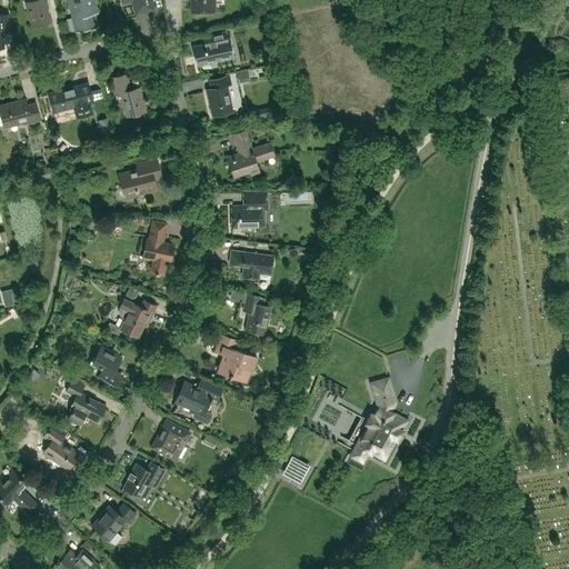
[(50,22),(43,0),(33,0),(26,2),(32,27),(50,22)]
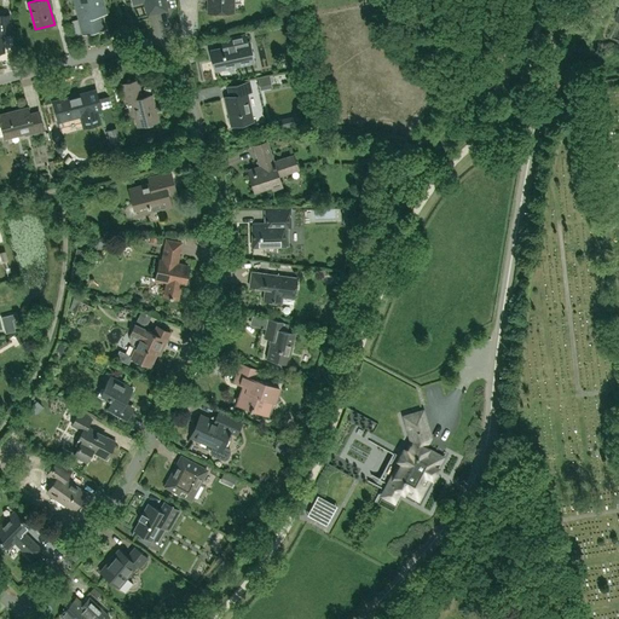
[(104,29),(98,6),(104,5),(102,0),(80,0),(82,9),(77,10),(84,34),(104,29)]
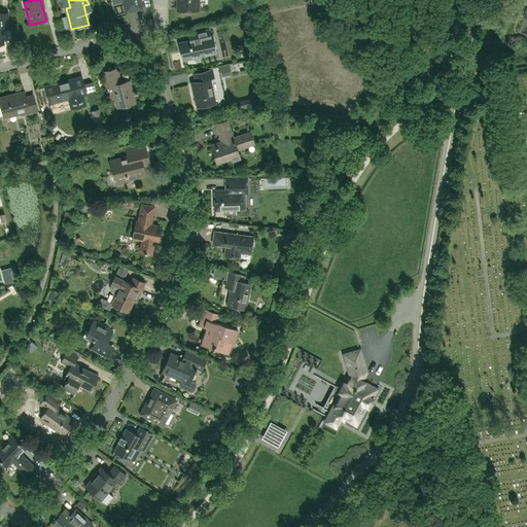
[(112,0),(112,1),(116,0),(130,0),(134,10),(142,8),(139,0),(112,0)]
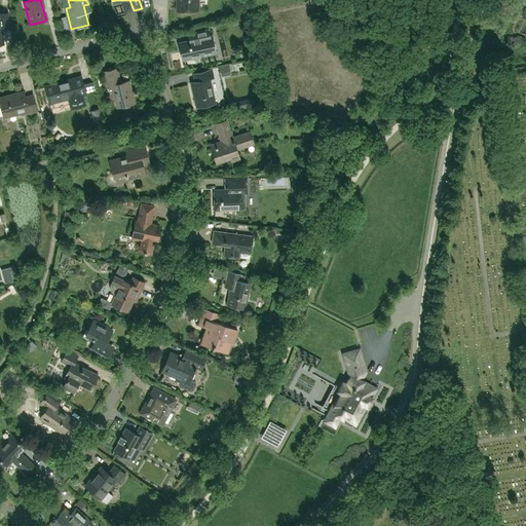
[(176,0),(177,9),(198,9),(197,0),(176,0)]
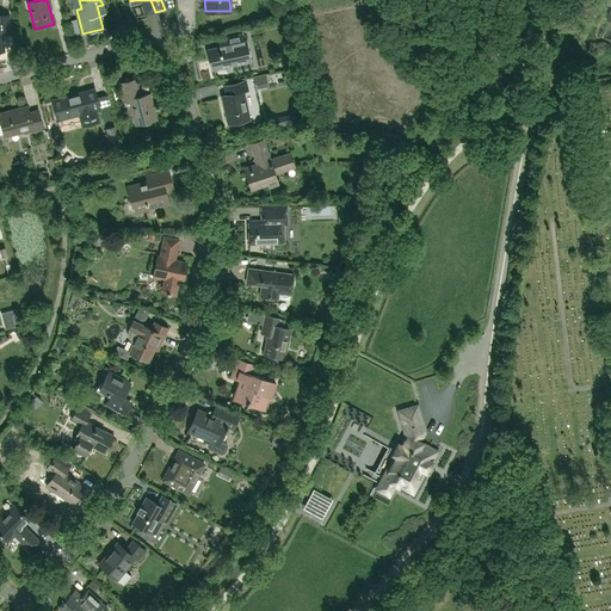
[(0,48),(2,49),(1,32),(11,31),(10,14),(0,16),(0,48)]
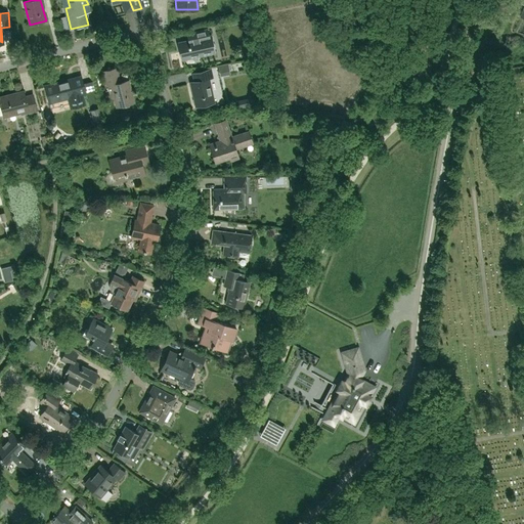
[(210,35),(209,29),(190,33),(192,40),(179,43),(183,59),(215,52),(211,35),(210,35)]
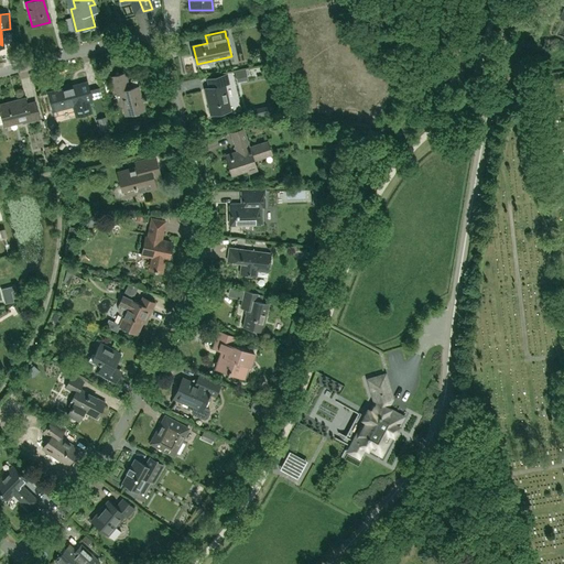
[(247,82),(243,71),(232,73),(236,85),(247,82)]
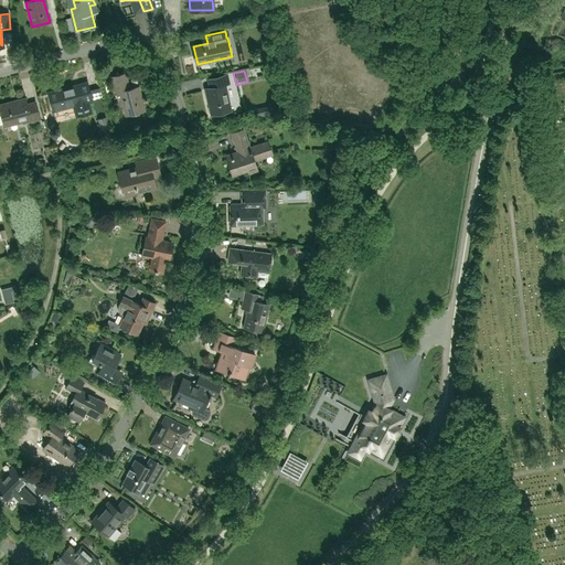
[(145,110),(138,86),(129,88),(125,73),(112,76),(115,93),(119,92),(126,116),(145,110)]
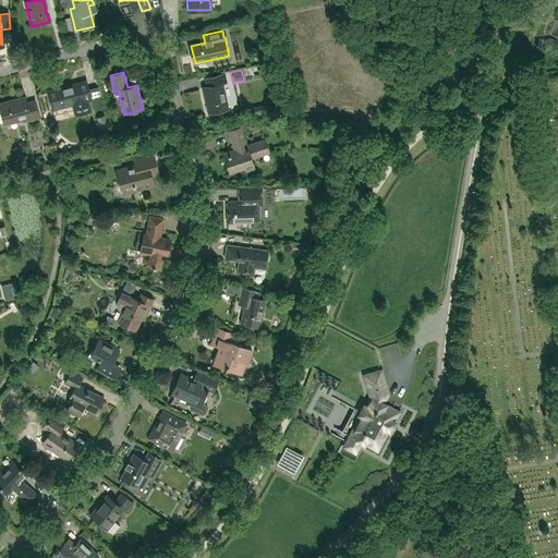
[(228,109),(222,84),(227,83),(225,74),(205,79),(207,87),(203,88),(208,113),(228,109)]
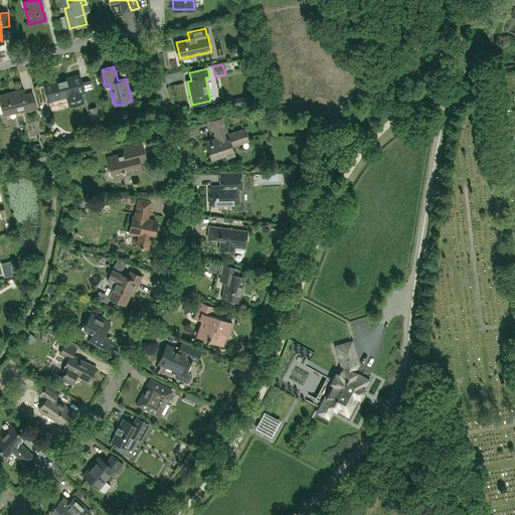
[(83,92),(79,75),(44,84),(48,101),(68,96),(70,106),(83,103),(80,93),(83,92)]
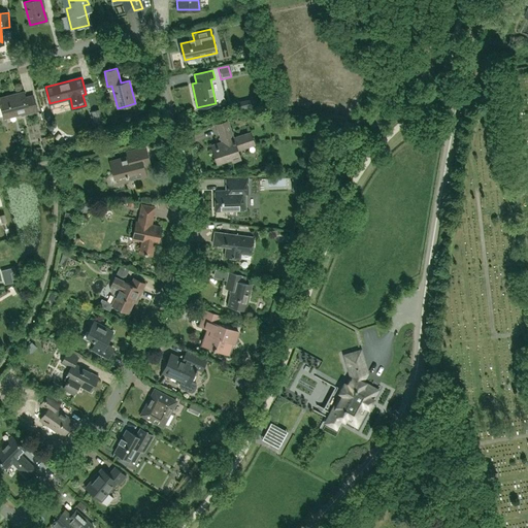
[(37,110),(33,96),(25,98),(24,93),(0,98),(0,103),(1,107),(0,107),(0,117),(21,111),(22,114),(37,110)]
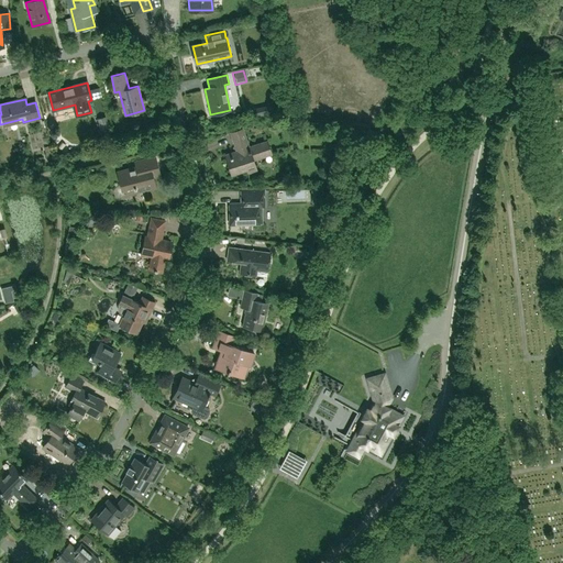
[(110,136),(105,118),(98,119),(102,139),(110,136)]
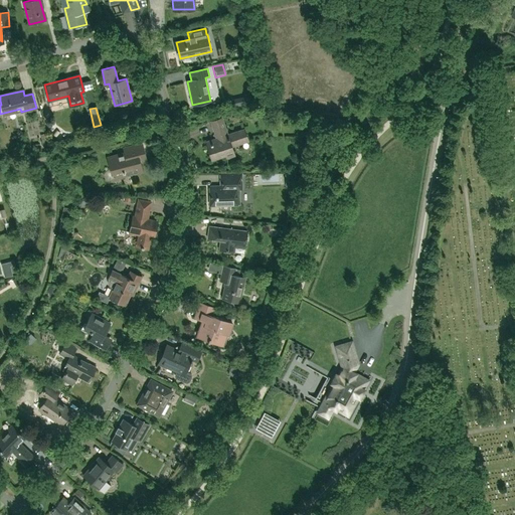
[(248,141),(244,129),(227,134),(222,118),(210,121),(216,138),(205,141),(207,145),(212,160),(225,155),(226,159),(235,156),(233,153),(234,153),(232,147),(248,141)]
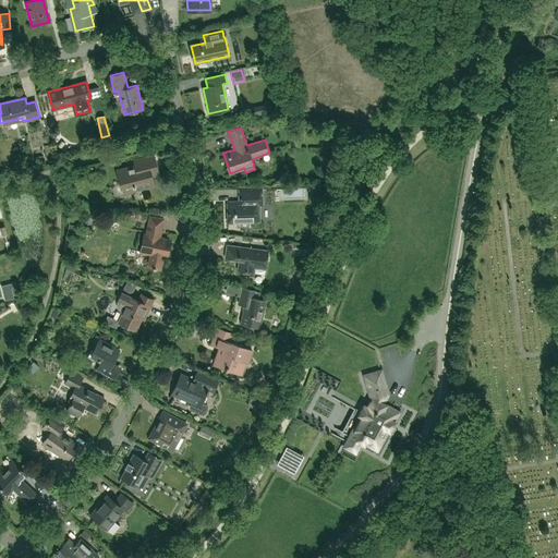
[(154,185),(149,169),(157,168),(154,155),(133,160),(134,166),(116,170),(120,184),(123,183),(125,193),(136,191),(135,187),(143,185),(143,189),(154,185)]
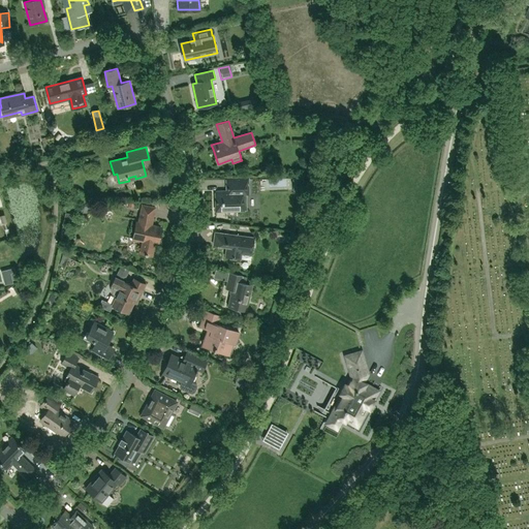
[(249,194),(248,179),(226,179),(227,191),(215,192),(216,211),(247,210),(247,194),(249,194)]
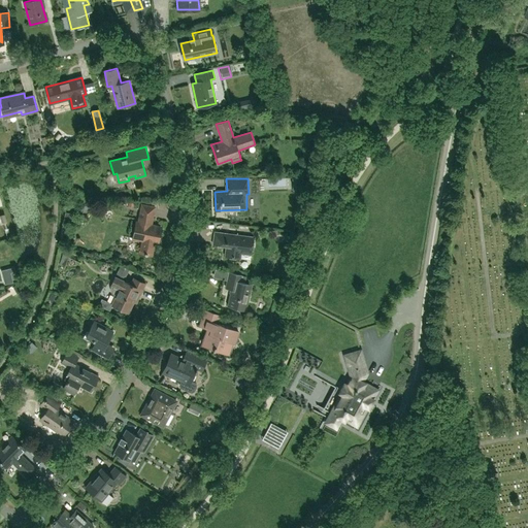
[(157,243),(160,227),(150,225),(154,207),(141,204),(138,223),(136,222),(132,238),(142,240),(141,243),(139,253),(151,256),(153,243),(154,242),(157,243)]
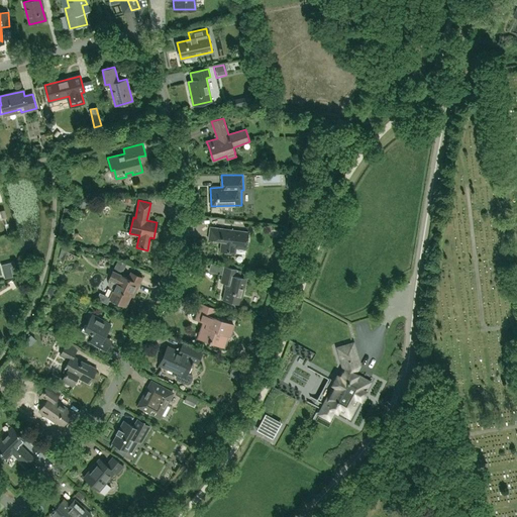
[(245,249),(247,231),(210,227),(208,239),(223,241),(222,251),(244,253),(245,249)]
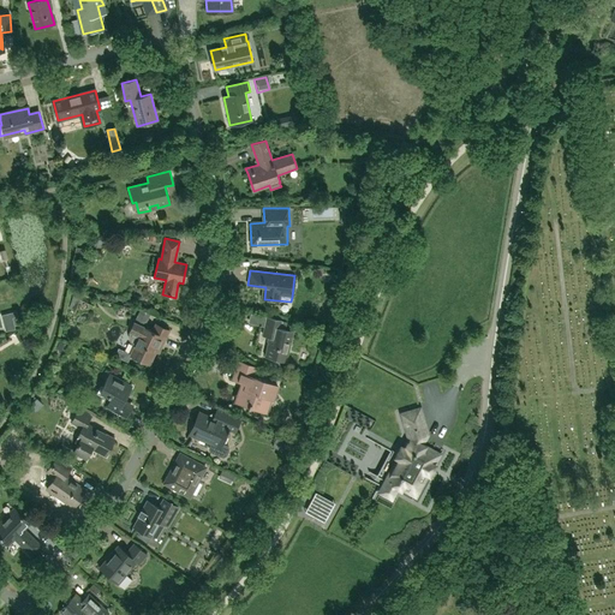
[(72,294),(69,308),(73,310),(79,298),(72,294)]
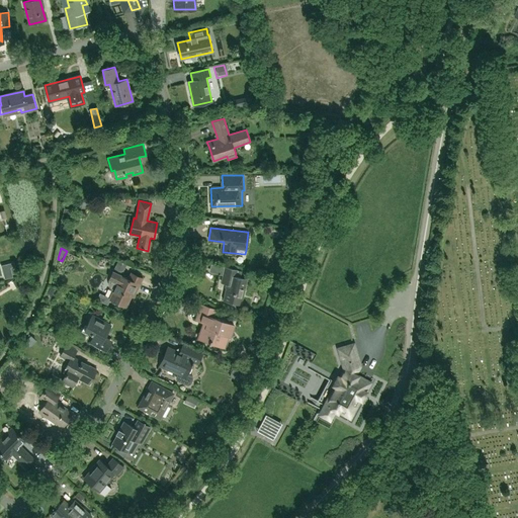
[(241,304),(246,280),(240,278),(242,271),(225,267),(221,282),(228,283),(224,299),(241,304)]
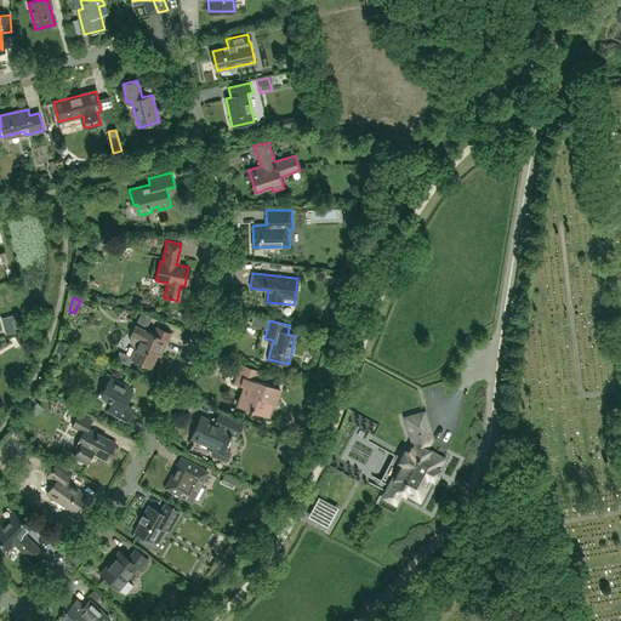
[(151,368),(159,348),(163,351),(170,334),(158,328),(154,334),(135,325),(130,335),(131,335),(130,336),(130,337),(130,339),(130,340),(130,341),(130,342),(130,343),(131,345),(132,346),(134,347),(135,348),(136,349),(131,358),(151,368)]
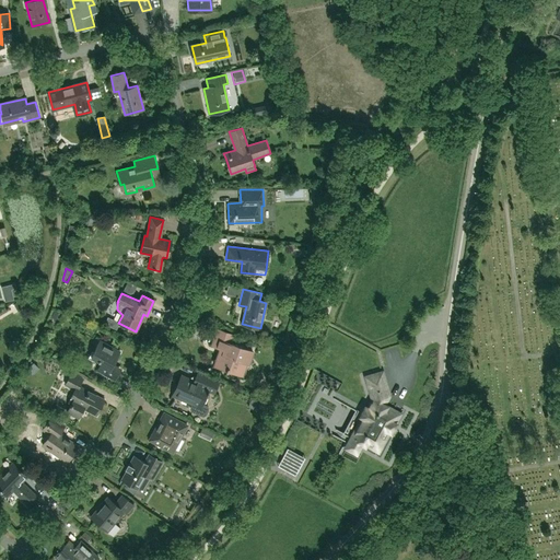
[(13,303),(18,311),(23,307),(19,300),(13,303)]
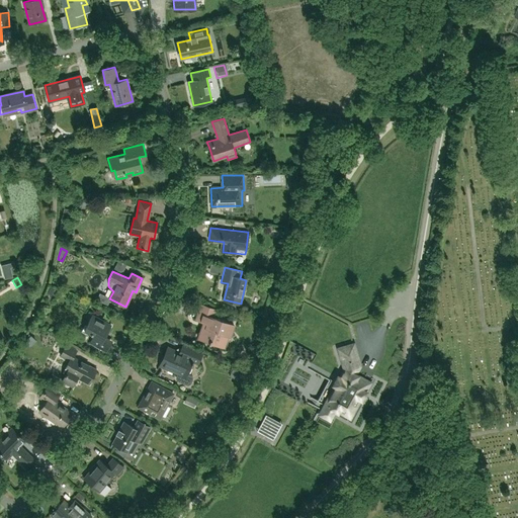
[(50,287),(47,293),(55,296),(58,290),(50,287)]
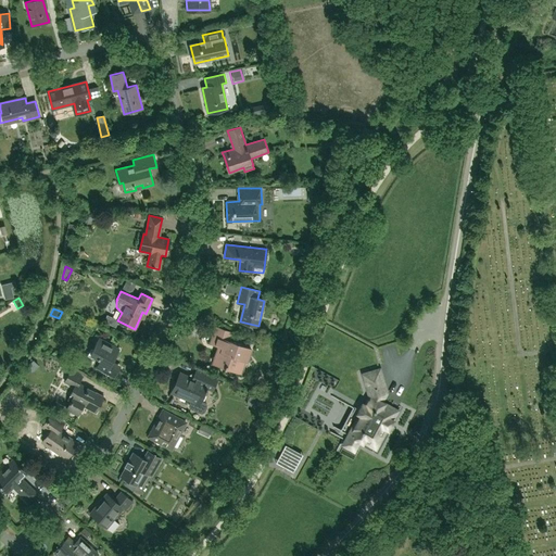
[(114,328),(117,320),(105,317),(103,324),(114,328)]
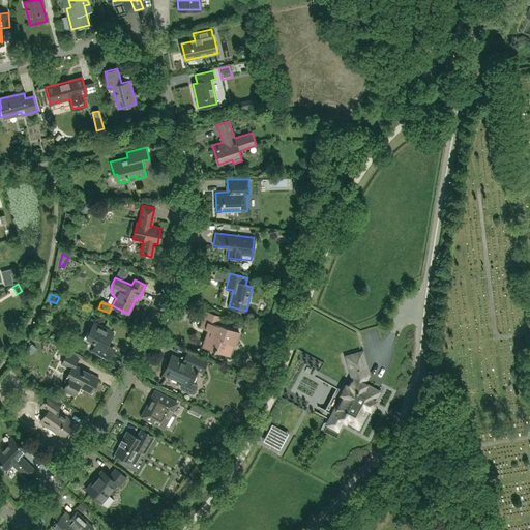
[(207,334),(206,334),(204,343),(203,346),(214,350),(213,351),(215,352),(216,348),(223,351),(223,353),(229,355),(233,344),(234,344),(238,331),(223,326),(218,325),(222,317),(206,311),(200,327),(208,330),(207,334)]
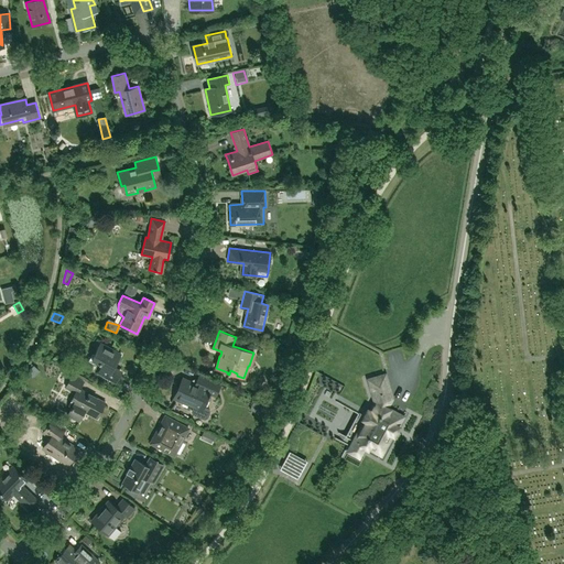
[(122,370),(114,366),(120,354),(100,343),(91,359),(101,365),(97,373),(116,382),(122,370)]
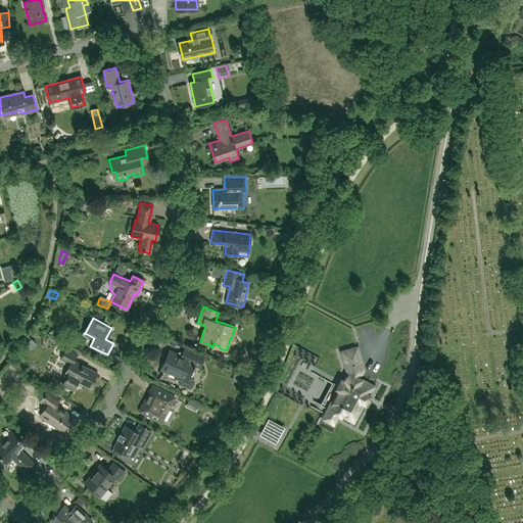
[(97,373),(74,361),(77,353),(66,348),(60,359),(69,364),(65,370),(68,372),(62,384),(74,390),(78,381),(90,387),(97,373)]
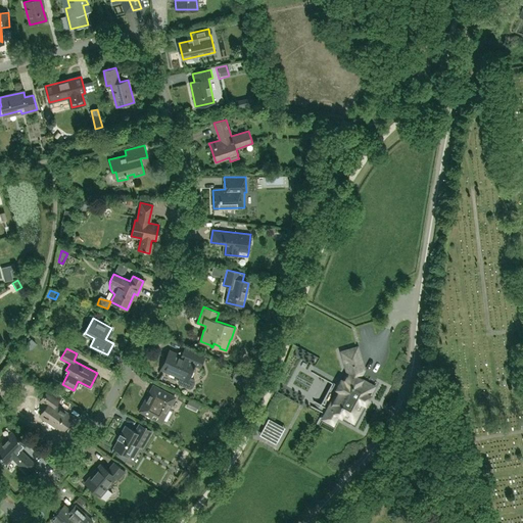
[(194,369),(195,365),(200,367),(204,358),(184,348),(181,357),(178,355),(178,354),(172,351),(163,370),(179,377),(178,379),(178,381),(178,383),(180,384),(188,388),(190,388),(191,387),(192,386),(194,383),(194,381),(193,379),(192,378),(189,377),(193,368),(194,369)]
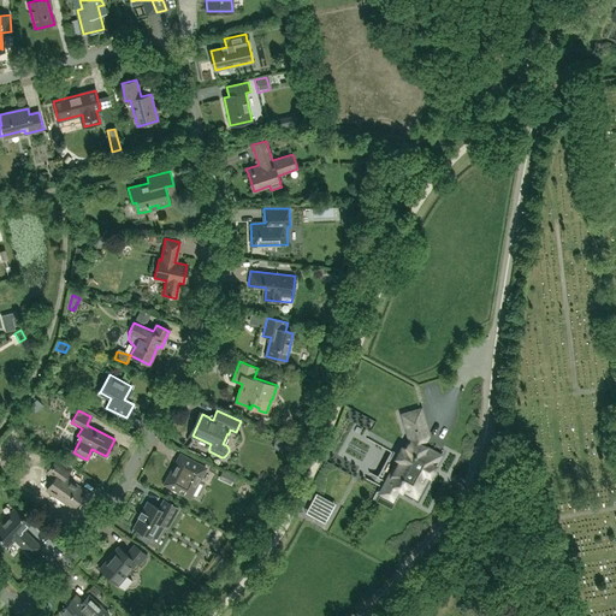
[(409,439),(404,449),(402,448),(396,457),(398,458),(385,483),(401,491),(402,489),(414,496),(418,490),(420,491),(428,474),(430,475),(436,466),(434,465),(439,455),(426,448),(426,446),(422,444),(428,434),(421,412),(403,416),(409,439)]
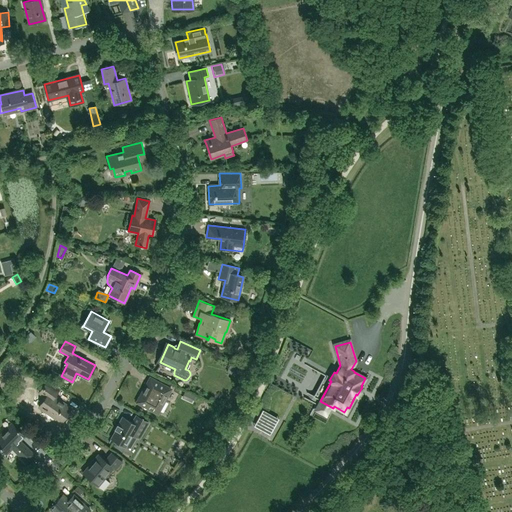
[(315,365),(321,372),(331,364),(325,357),(315,365)]
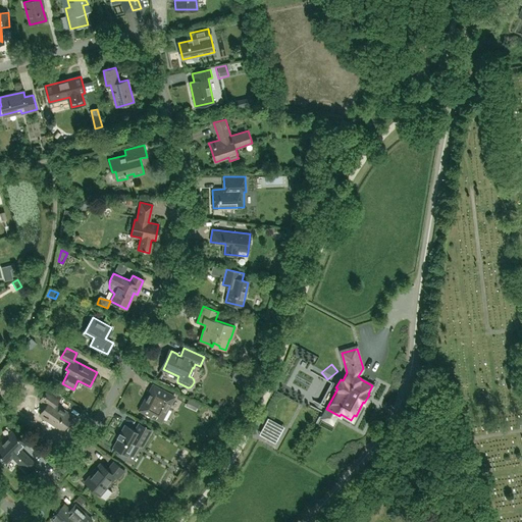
[(161,421),(174,397),(153,385),(139,410),(161,421)]
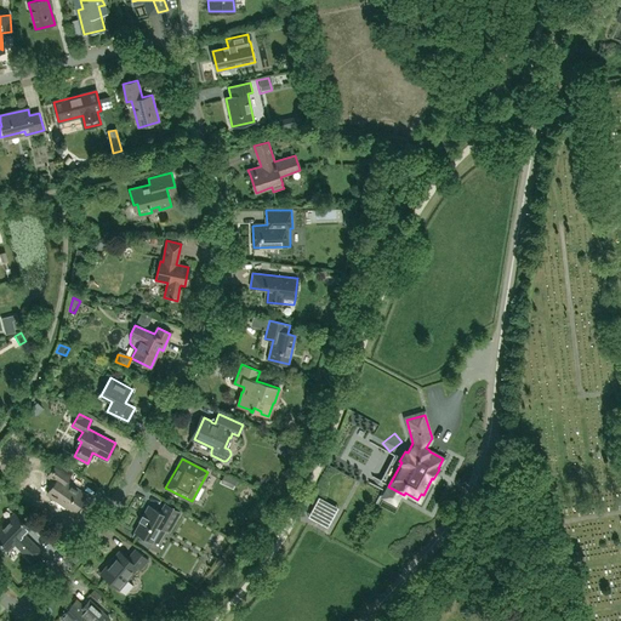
[(86,495),(66,480),(72,472),(57,462),(47,476),(55,482),(47,491),(64,503),(63,505),(74,513),(86,495)]
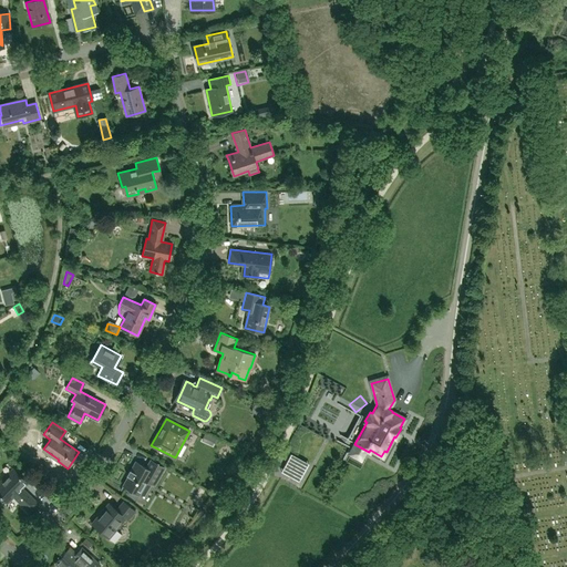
[(216,437),(205,433),(202,441),(213,445),(216,437)]
